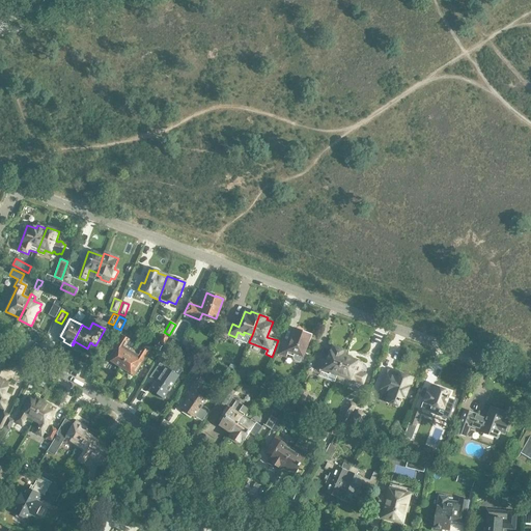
[(283,343),(280,354),(286,356),(287,354),(294,356),(294,358),(295,360),(296,361),(300,363),(303,355),(310,336),(296,331),(290,345),(283,343)]
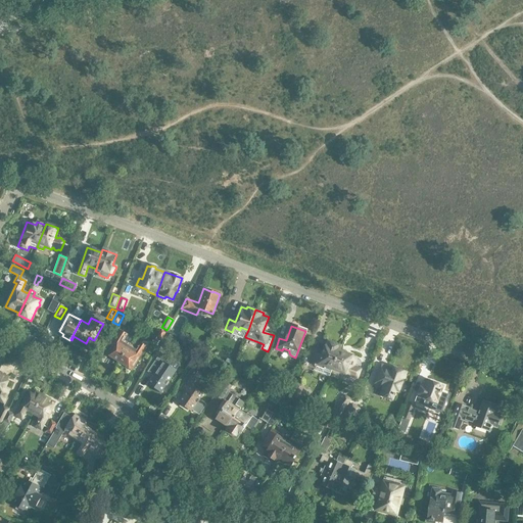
[(165,332),(160,329),(156,336),(161,339),(165,332)]
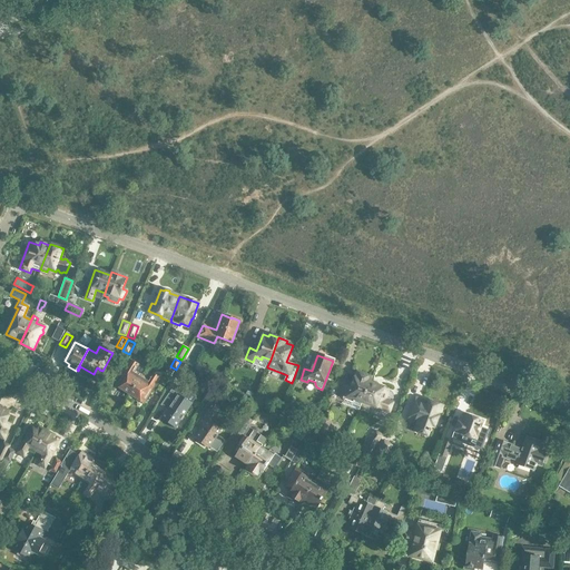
[(133,361),(118,384),(124,387),(124,391),(130,394),(141,375),(134,371),(138,364),(133,361)]
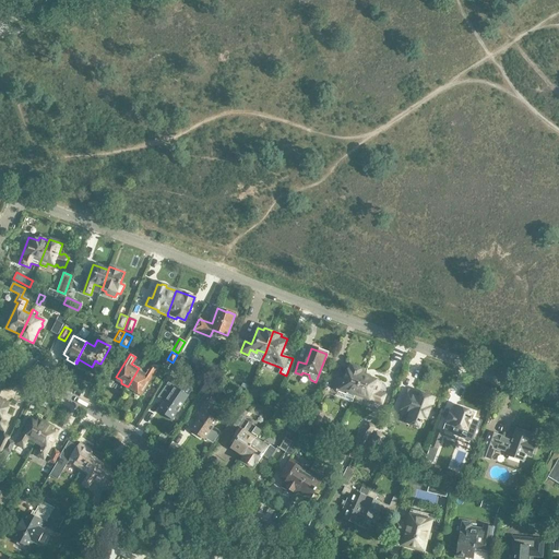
[(178,357),(171,368),(179,372),(186,360),(178,357)]
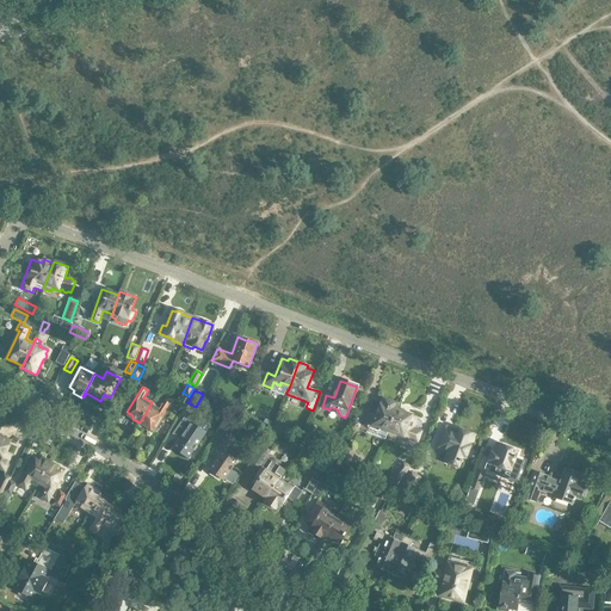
[(214,390),(210,396),(217,401),(222,395),(214,390)]
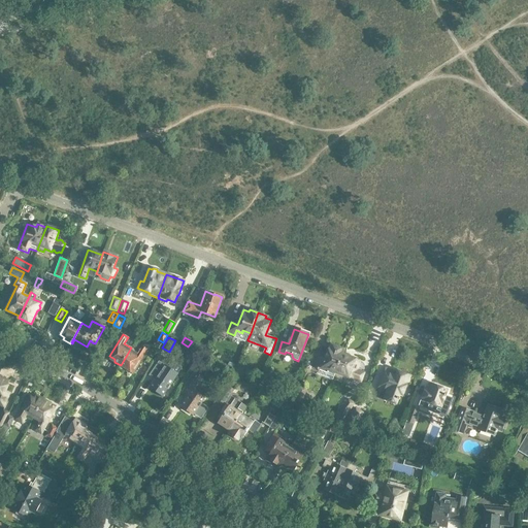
[(342,355),(344,350),(330,344),(325,359),(319,357),(315,368),(327,372),(328,369),(335,372),(332,380),(333,380),(335,374),(342,355)]
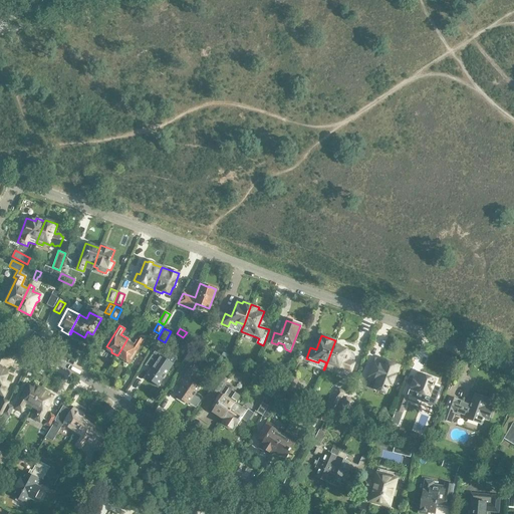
[(139,337),(135,342),(127,338),(117,355),(122,359),(125,358),(131,361),(144,340),(139,337)]
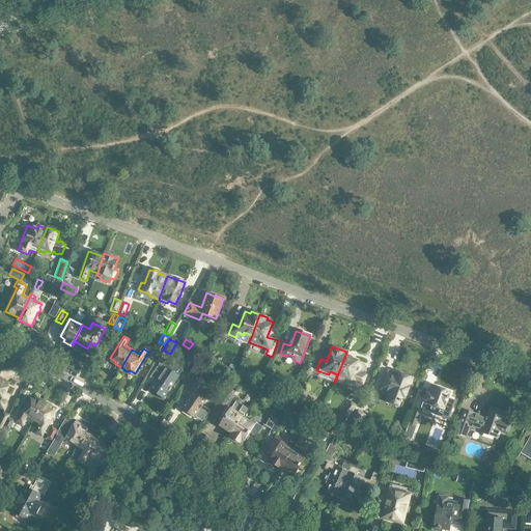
[(344,357),(337,376),(335,382),(342,385),(345,378),(363,384),(366,375),(358,372),(362,363),(344,357)]
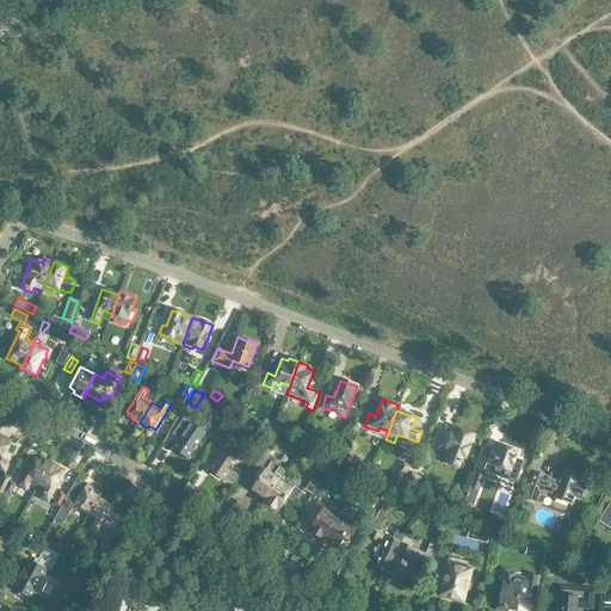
[(185,418),(173,434),(180,439),(174,449),(187,458),(201,439),(205,433),(185,418)]
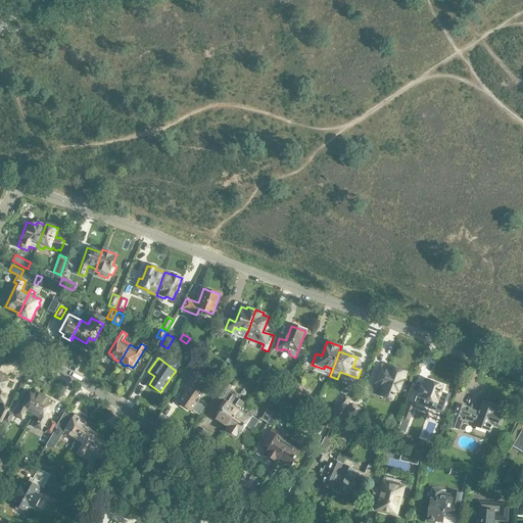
[(376,382),(384,386),(381,395),(392,400),(396,390),(398,391),(406,372),(394,368),(393,370),(390,369),(389,372),(381,369),(376,382)]
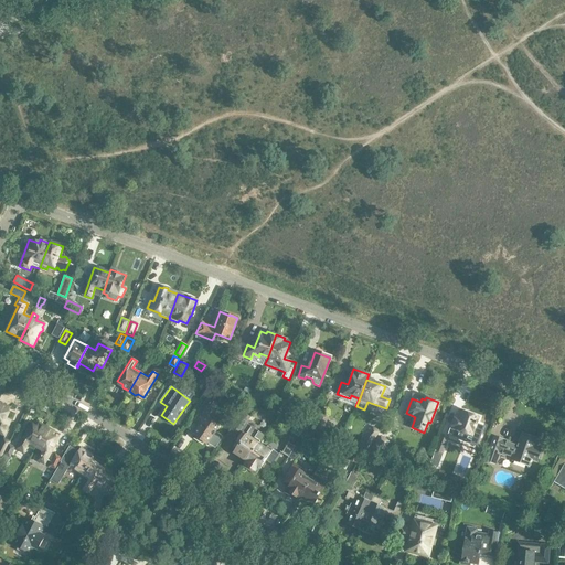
[(0,433),(4,435),(11,420),(6,418),(9,411),(4,408),(6,406),(4,406),(6,405),(0,402),(0,433)]
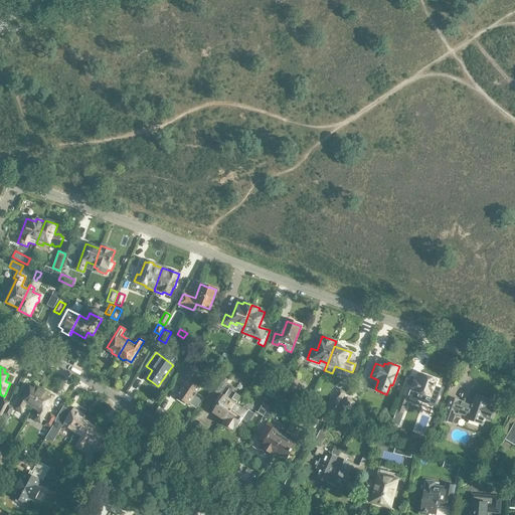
[(188,404),(199,388),(187,380),(190,376),(185,372),(179,381),(184,385),(176,396),(188,404)]
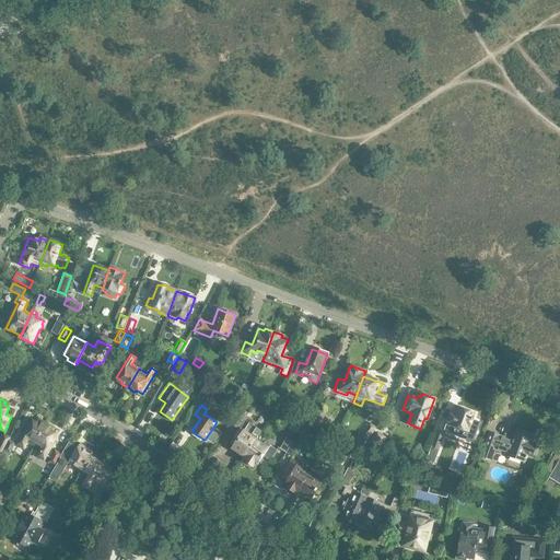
[(475,420),(473,419),(475,413),(458,408),(457,410),(455,409),(452,418),(455,419),(452,426),(468,431),(469,426),(471,427),(475,420)]
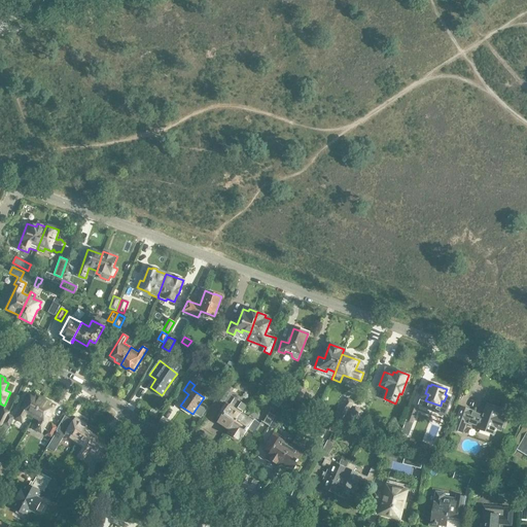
[(226,385),(217,398),(225,405),(220,412),(223,414),(218,422),(230,429),(231,430),(241,414),(246,406),(235,397),(234,398),(230,394),(233,389),(226,385)]
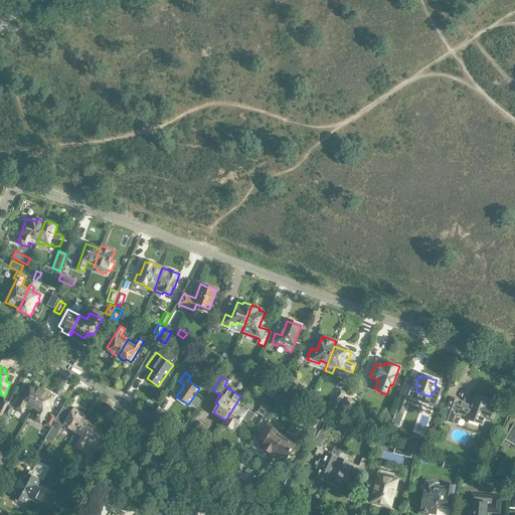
[(293,377),(287,391),(294,394),(297,388),(295,384),(297,378),(293,377)]
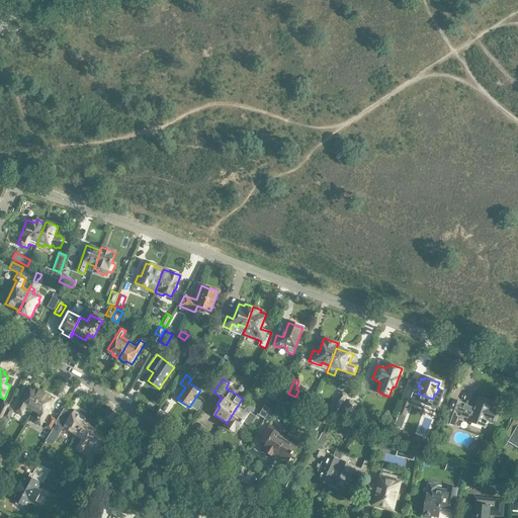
[(26,407),(32,410),(42,393),(35,389),(34,392),(28,389),(16,412),(21,415),(26,407)]
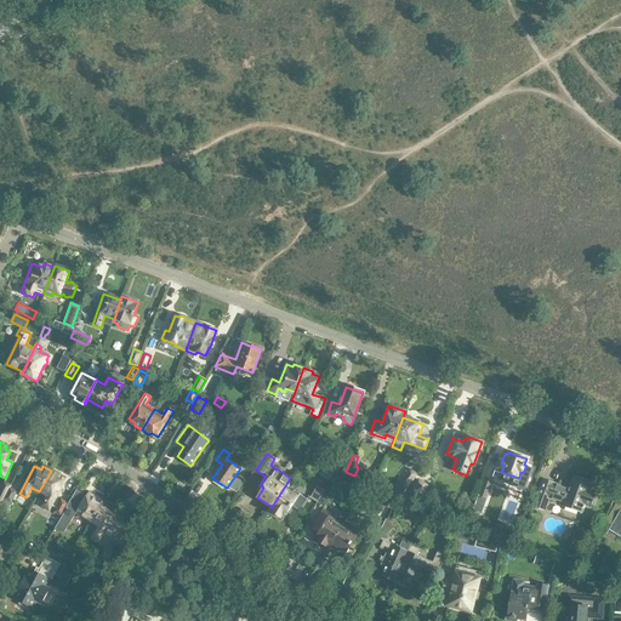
[(328,467),(324,474),(331,478),(335,471),(328,467)]
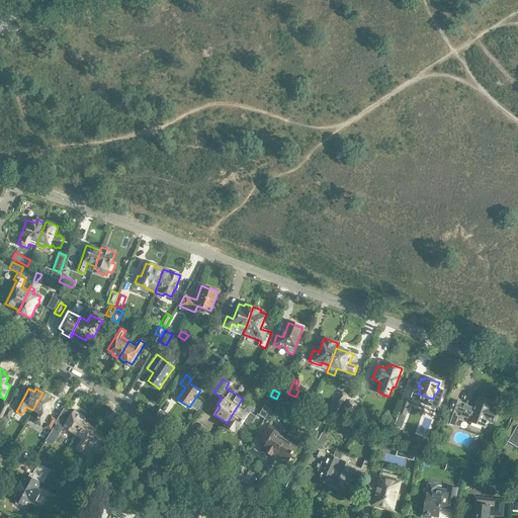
[(342,392),(335,401),(341,405),(342,405),(348,397),(347,396),(342,392)]
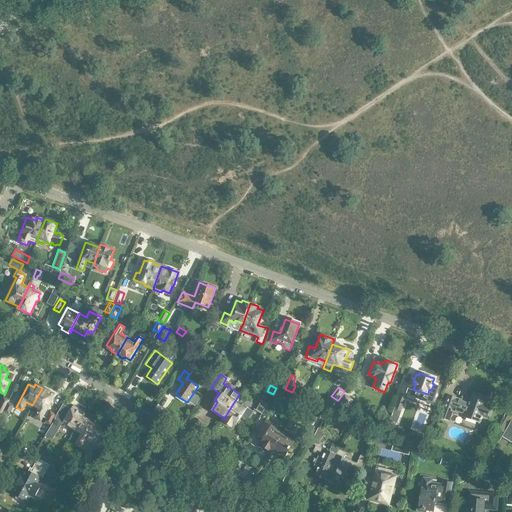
[(49,392),(42,388),(32,405),(39,409),(35,417),(40,420),(52,397),(47,395),(49,392)]
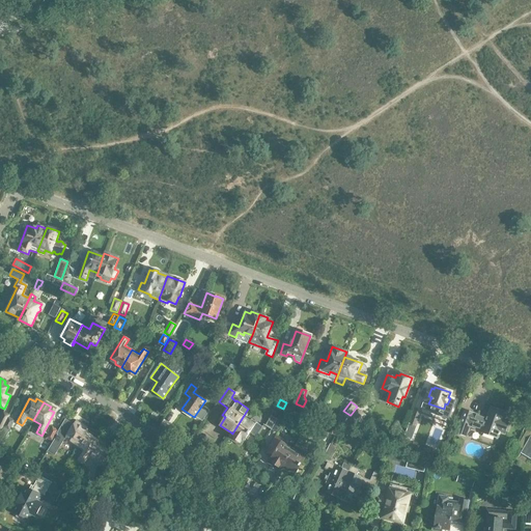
[(409,423),(415,426),(416,426),(422,411),(414,408),(409,423)]
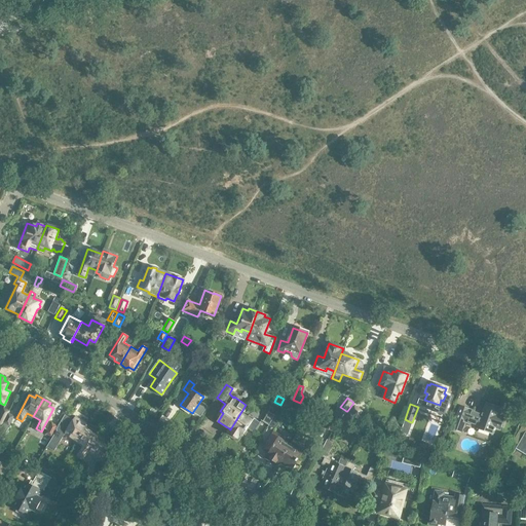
[(459,406),(451,429),(461,433),(464,422),(478,427),(477,428),(493,434),(494,430),(494,431),(495,428),(499,429),(500,426),(502,427),(505,419),(503,419),(504,416),(498,413),(500,408),(486,404),(482,414),(468,410),(468,409),(459,406)]
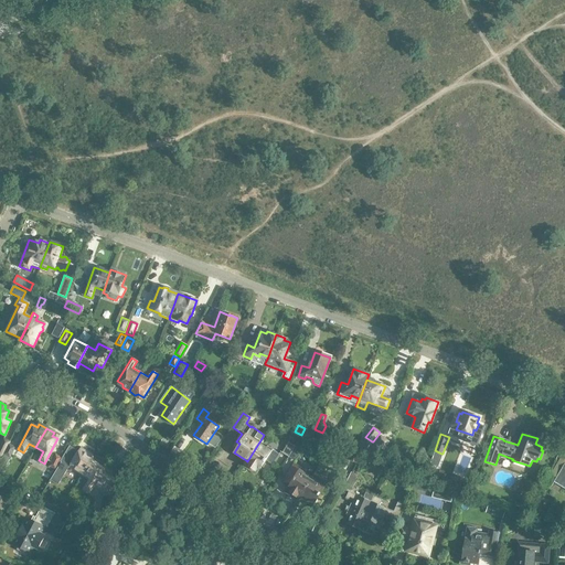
[(377,456),(387,441),(381,436),(371,450),(377,456)]
